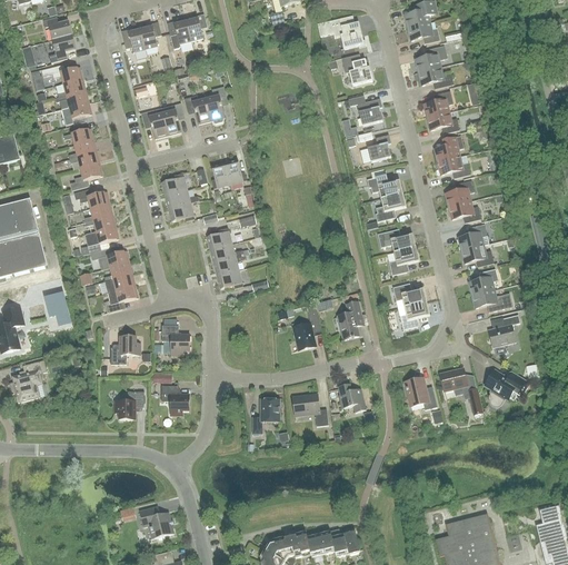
[(284,20),(280,5),(299,0),(271,0),(275,10),(268,12),(270,23),(284,20)]
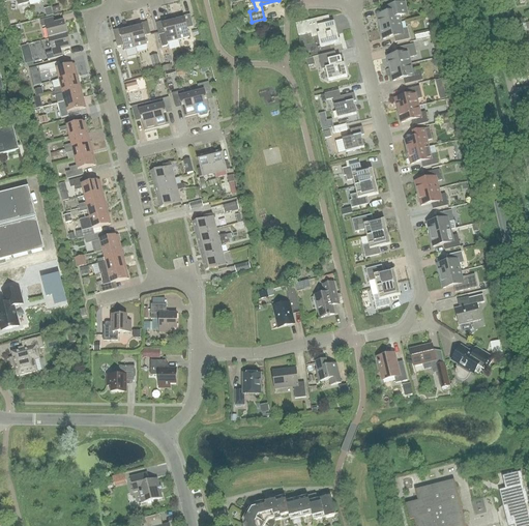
[(398,12),(403,11),(407,10),(404,0),(397,0),(385,3),(386,9),(376,11),(379,24),(400,19),(398,12)]
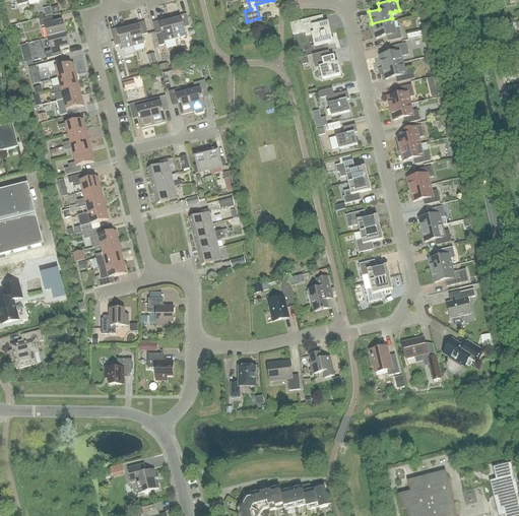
[(169,17),(174,36),(185,33),(183,24),(188,22),(186,10),(180,12),(180,14),(169,17)]
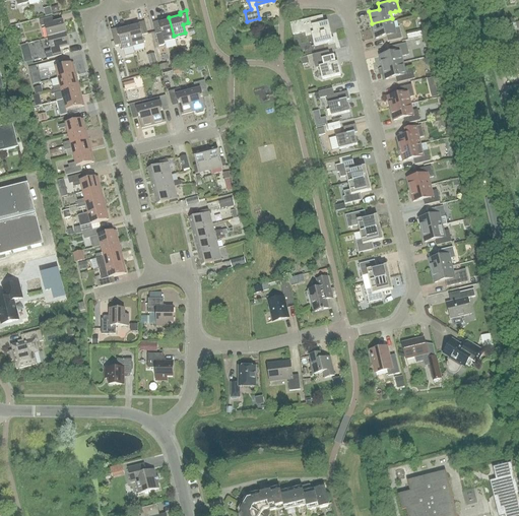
[(321,12),(309,15),(288,20),(292,30),(304,28),(304,31),(310,30),(313,43),(326,40),(327,41),(333,39),(332,35),(331,35),(327,18),(323,19),(321,12)]
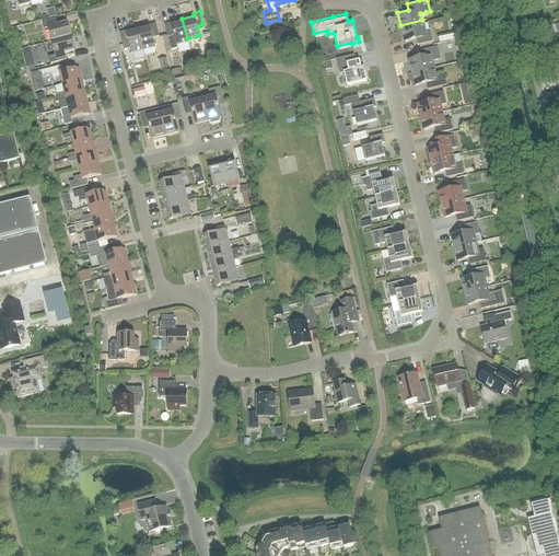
[(51,37),(70,33),(66,19),(56,21),(55,14),(42,18),(43,25),(48,24),(51,37)]
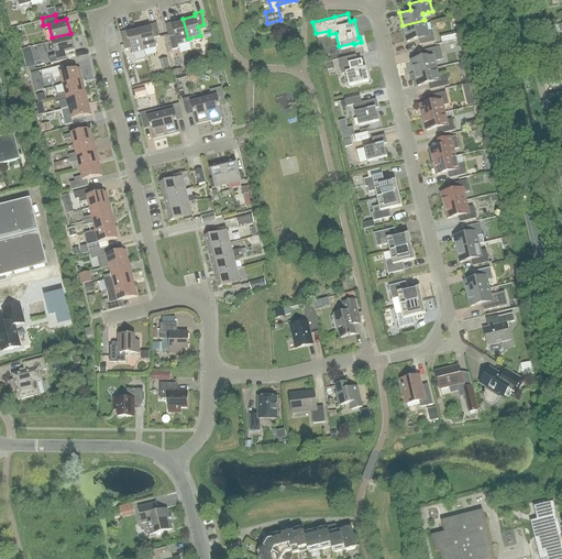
[(177,43),(177,42),(188,39),(183,19),(172,22),(171,19),(164,21),(171,46),(176,45),(177,43)]
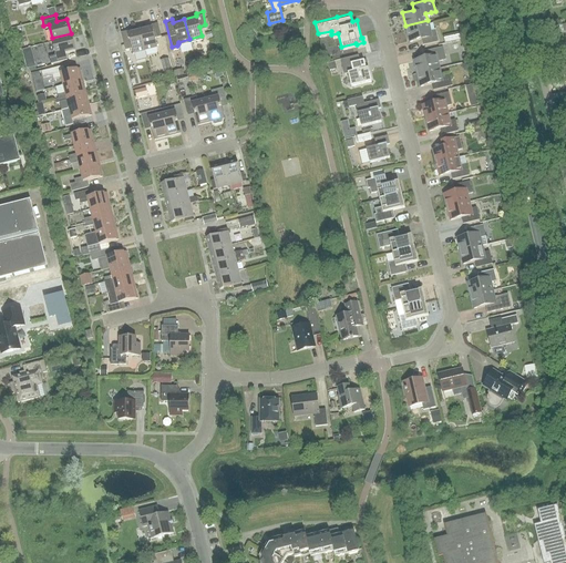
[(139,27),(144,47),(156,44),(153,34),(160,33),(156,20),(150,21),(151,24),(139,27)]
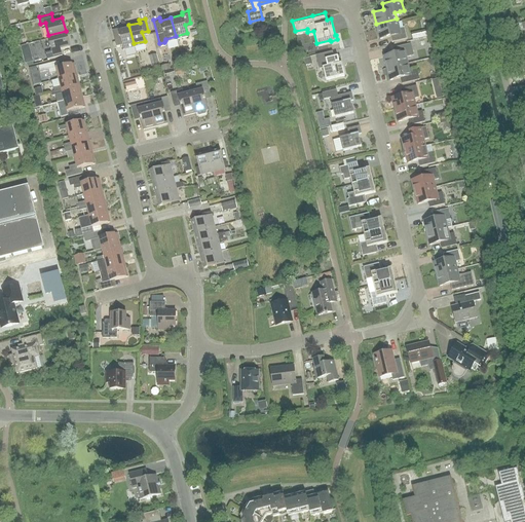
[(398,25),(397,19),(376,24),(379,36),(389,33),(390,39),(406,35),(403,24),(398,25)]
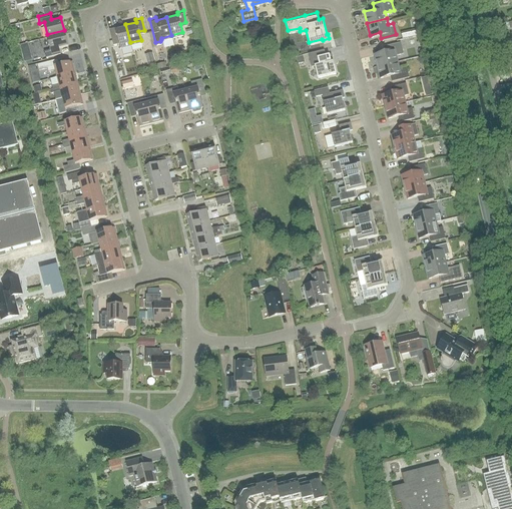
[(119,45),(130,42),(125,24),(115,27),(114,25),(108,26),(112,42),(118,40),(119,45)]
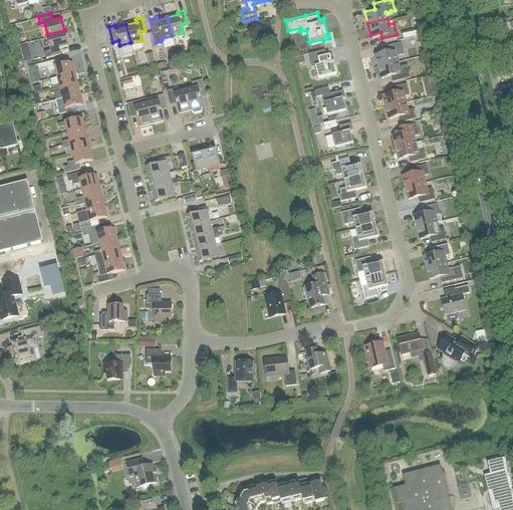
[(67,42),(64,30),(47,34),(50,46),(43,48),(45,55),(59,51),(58,45),(67,42)]
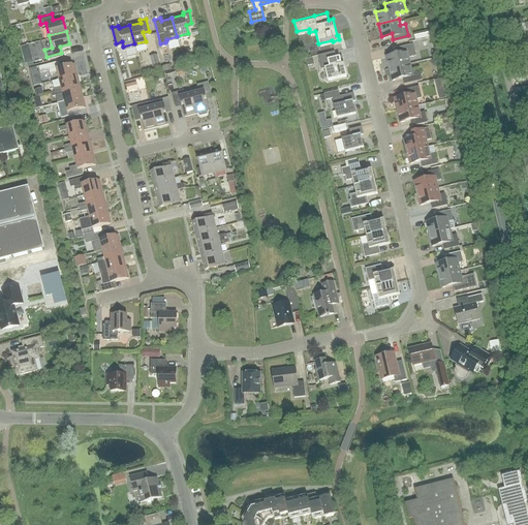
[(29,40),(22,42),(26,59),(33,57),(29,40)]
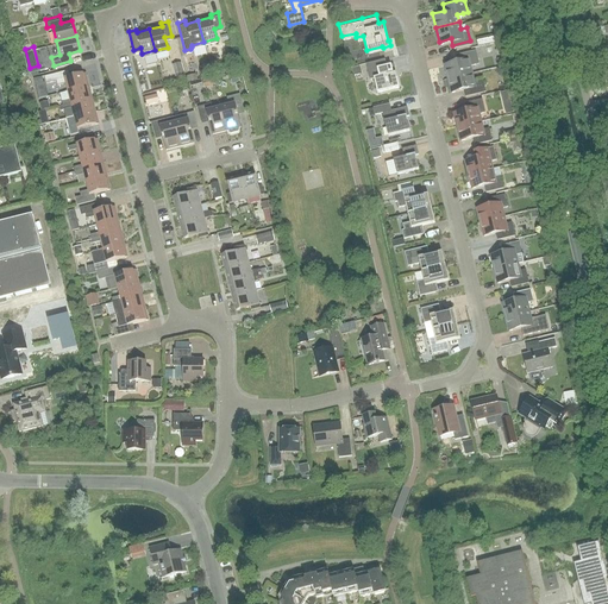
[(446,75),(470,69),(469,62),(478,60),(475,46),(455,51),(456,58),(444,61),(446,75)]
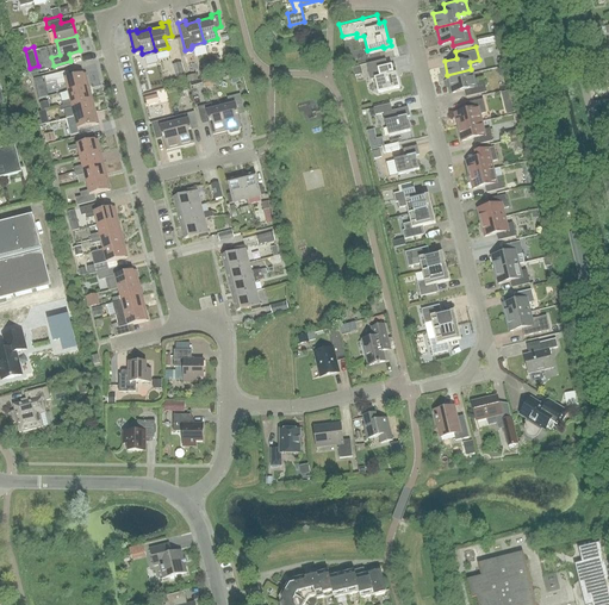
[(393,61),(386,62),(384,56),(365,60),(368,75),(373,74),(377,89),(398,83),(393,61)]
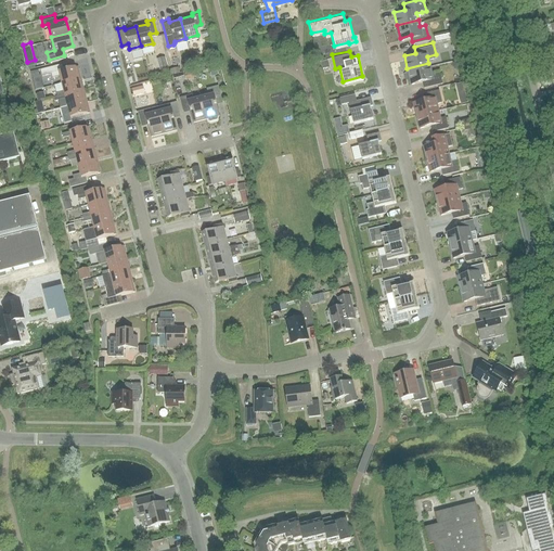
[(156,55),(159,68),(167,66),(164,53),(156,55)]
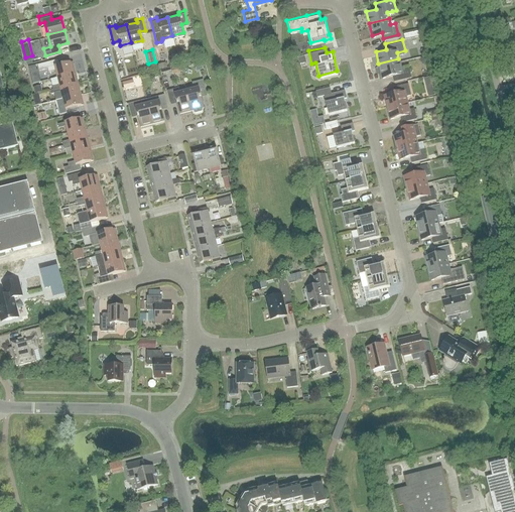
[(46,66),(47,69),(54,68),(56,74),(75,70),(72,58),(53,64),(52,57),(36,61),(38,68),(46,66)]
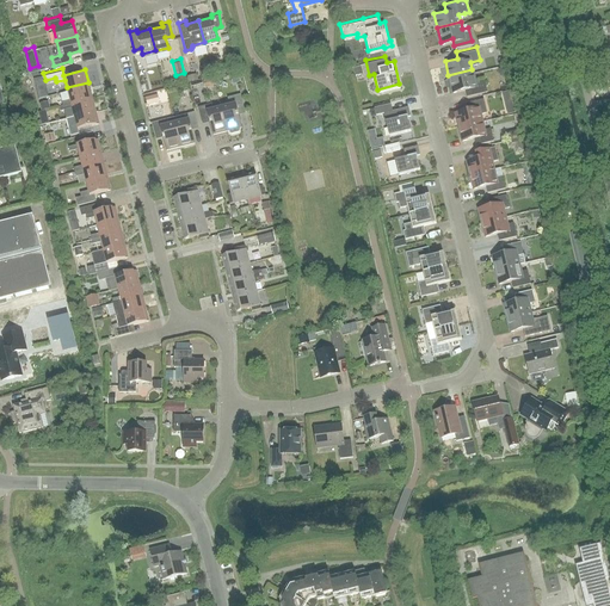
[(474,76),(472,69),(448,75),(451,90),(464,86),(466,93),(486,88),(482,75),(474,76)]
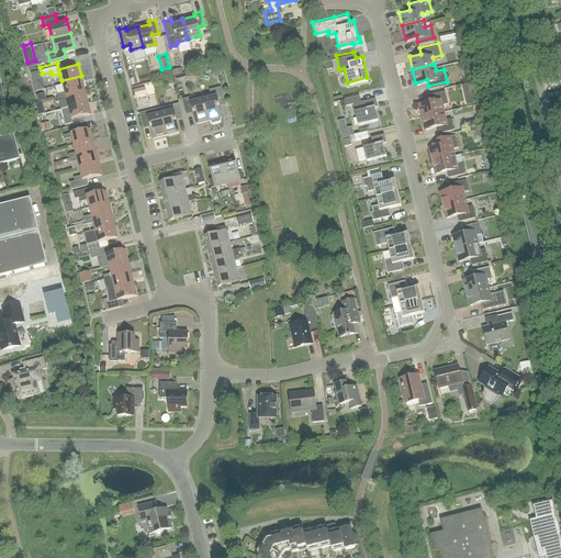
[(83,87),(81,76),(62,80),(64,88),(56,90),(57,95),(83,87)]
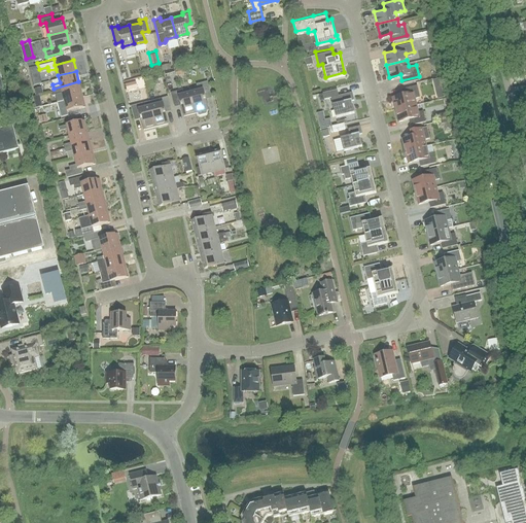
[(433,75),(439,94),(445,92),(439,73),(433,75)]
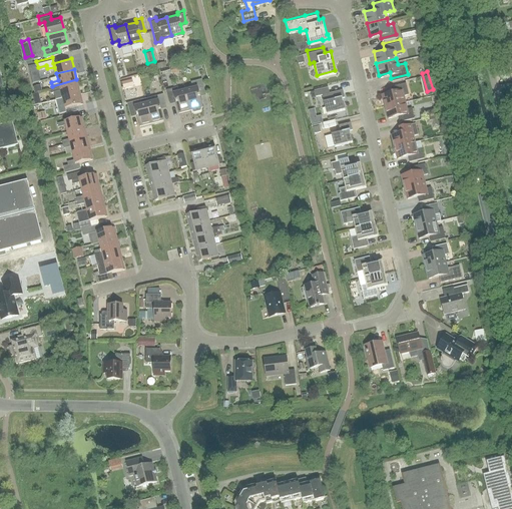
[(132,83),(131,76),(121,79),(122,85),(132,83)]
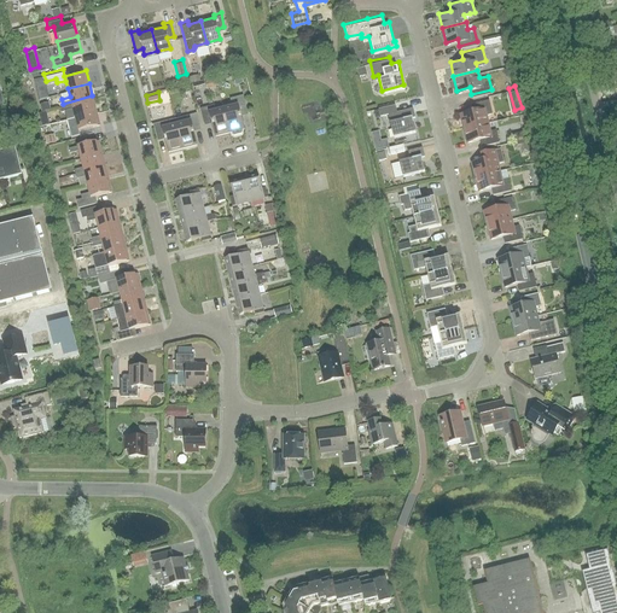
[(228,129),(231,128),(231,130),(233,132),(240,129),(242,128),(240,126),(243,126),(239,110),(246,107),(242,92),(228,94),(231,103),(222,105),(228,129)]
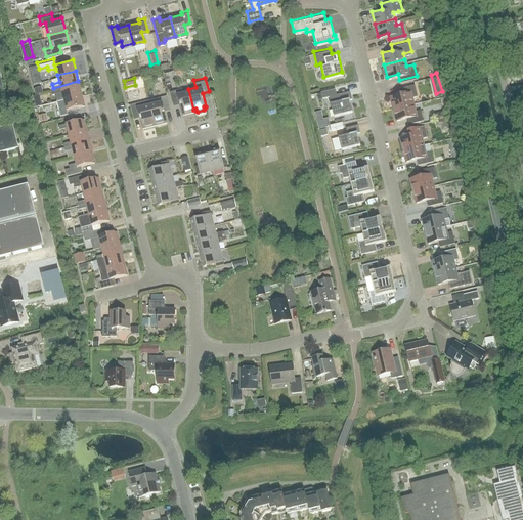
[(78,81),(53,88),(49,89),(50,92),(54,91),(55,98),(62,96),(81,92),(78,81)]
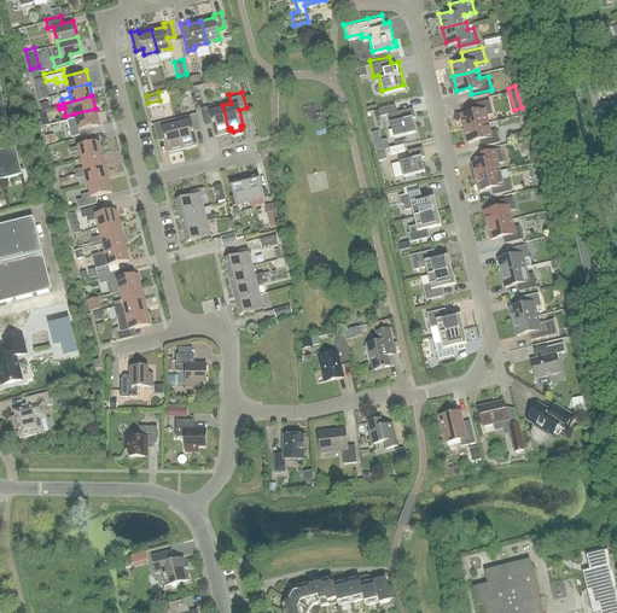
[(463,124),(487,120),(484,112),(492,110),(488,97),(470,100),(472,107),(459,111),(463,124)]
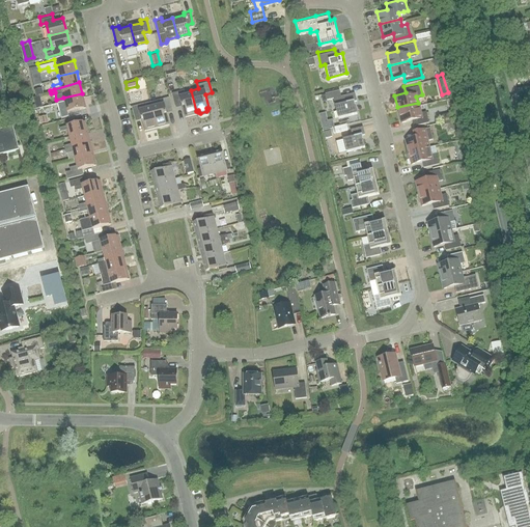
[(184,114),(196,111),(191,90),(184,92),(183,87),(171,90),(174,103),(180,101),(184,114)]
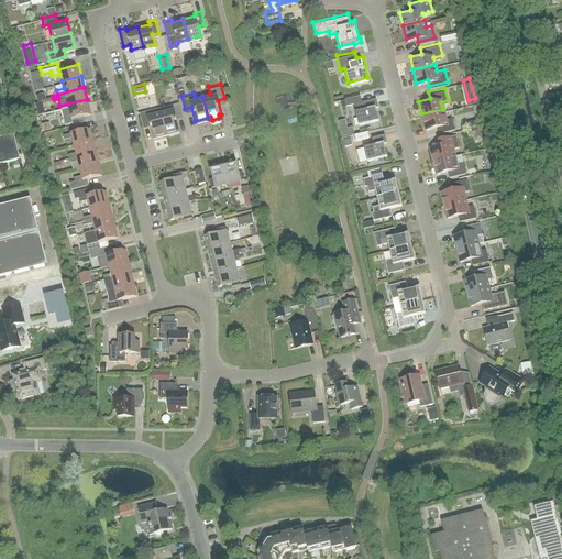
[(374,105),(377,103),(375,96),(361,99),(359,92),(343,96),(345,102),(352,101),(357,122),(377,117),(374,105)]
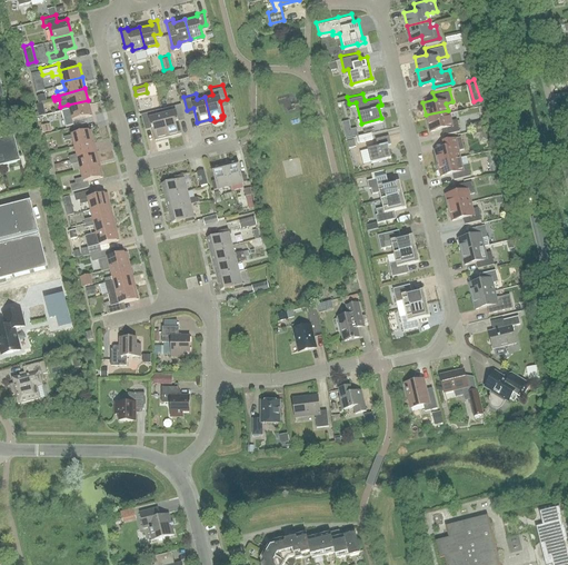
[(68,105),(68,106),(60,108),(65,124),(72,121),(71,117),(91,112),(88,100),(68,105)]
